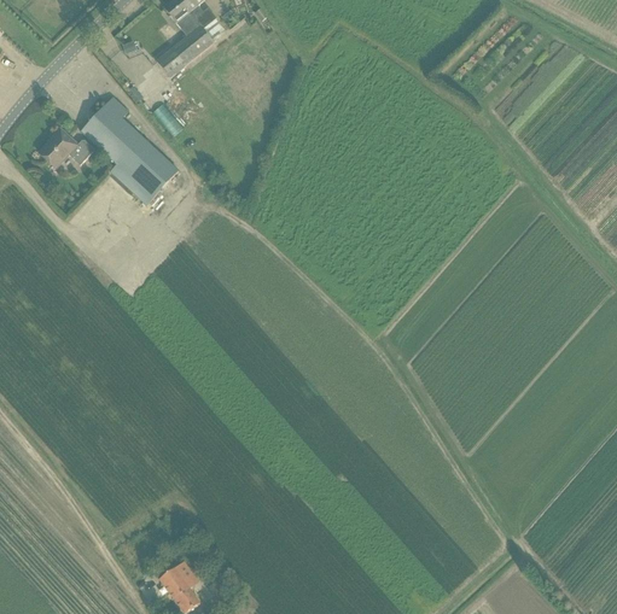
[(169,77),(179,69),(213,42),(210,40),(178,0),(170,0),(163,6),(181,29),(182,28),(188,34),(156,60),(169,77)]
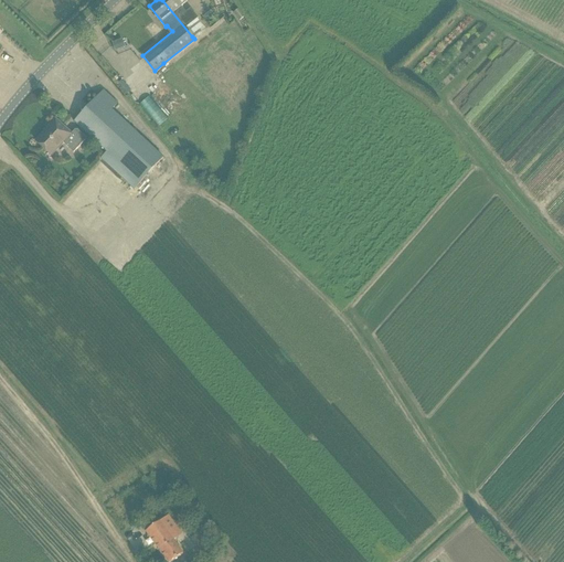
[(162,0),(192,36),(204,27),(195,16),(197,16),(190,7),(184,11),(179,4),(184,0),(162,0)]
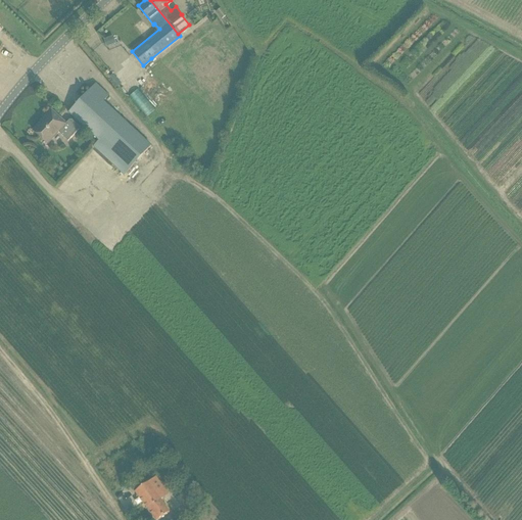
[(220,5),(215,9),(220,16),(226,13),(220,5)]
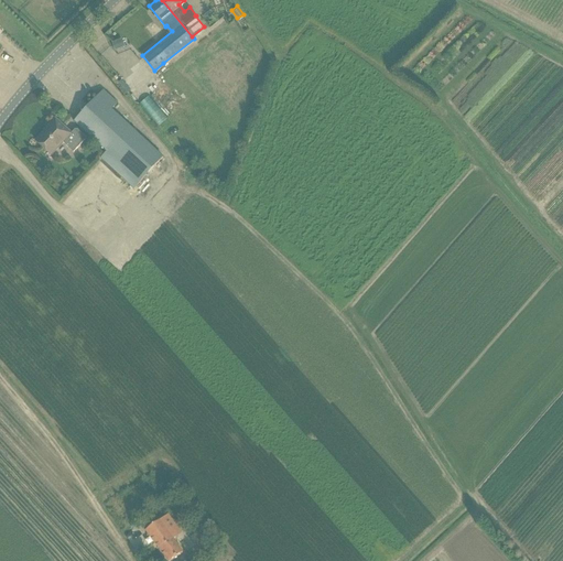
[(112,51),(104,53),(106,60),(115,57),(112,51)]
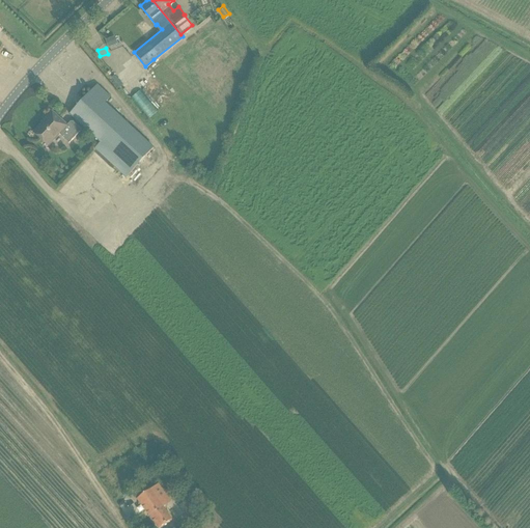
[(113,64),(109,67),(113,73),(117,68),(113,64)]
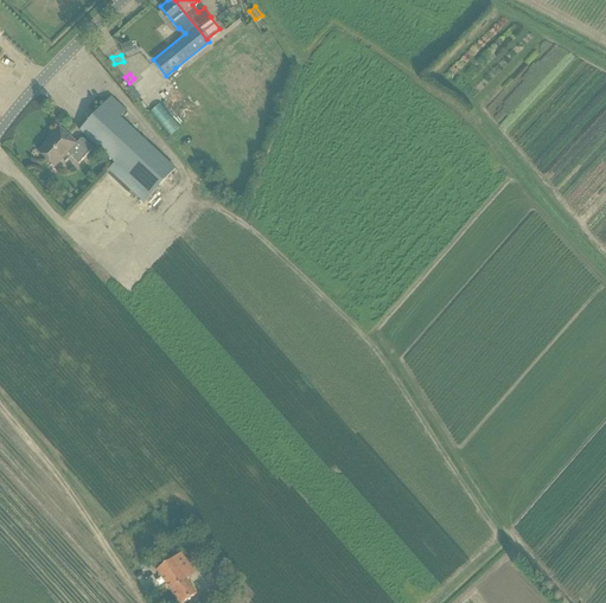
[(219,168),(231,160),(178,90),(167,98),(219,168)]
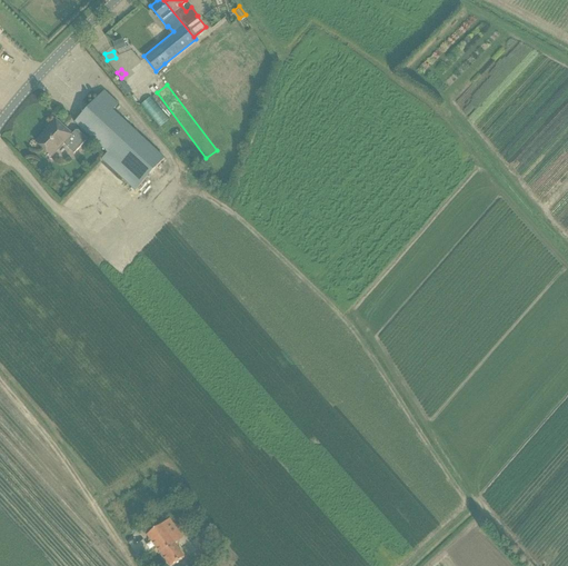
[(107,151),(101,157),(133,188),(163,156),(111,108),(117,101),(103,89),(75,119),(73,120),(107,151)]
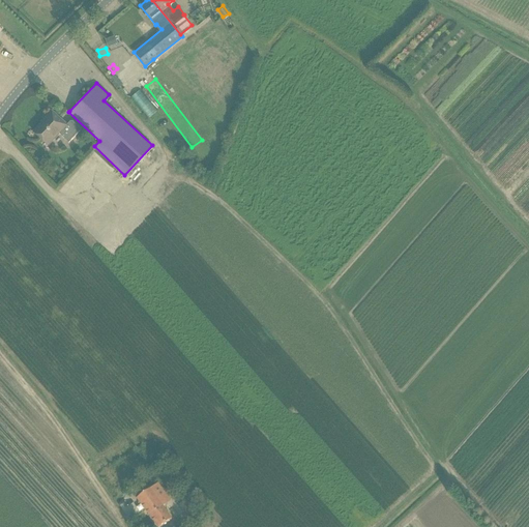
[(144,89),(135,95),(170,142),(179,135),(144,89)]
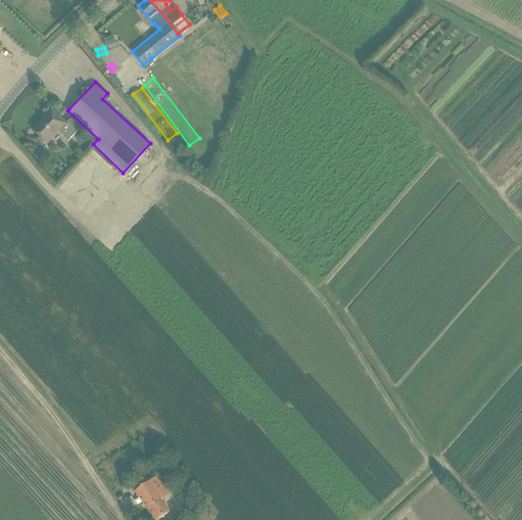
[(65,122),(57,114),(50,108),(44,114),(45,115),(42,119),(33,129),(46,141),(56,130),(57,131),(58,130),(66,138),(79,125),(70,116),(65,122)]
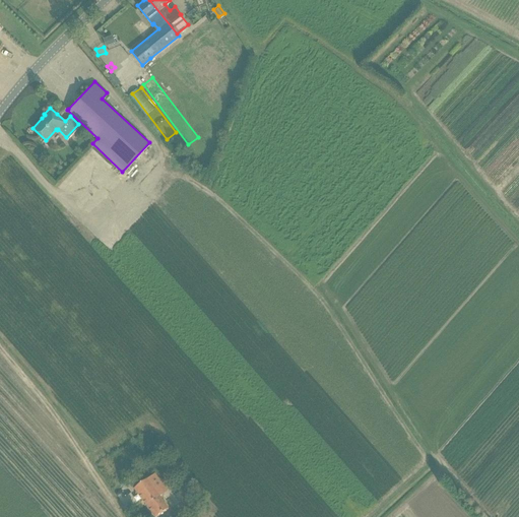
[(154,516),(163,510),(168,507),(158,495),(167,490),(159,480),(154,472),(133,487),(154,516)]
